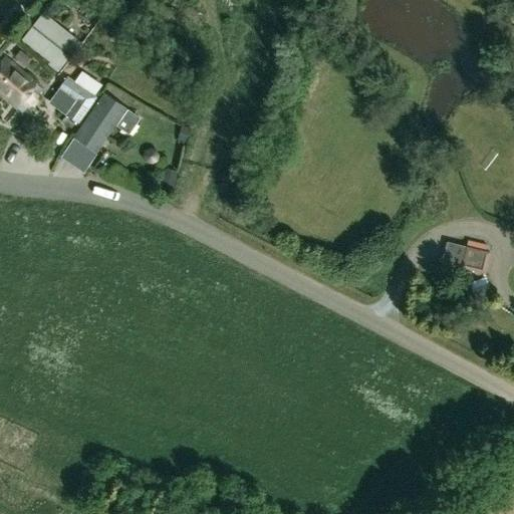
[(48,65),(56,71),(79,40),(44,13),(23,41),(51,62),(48,65)]
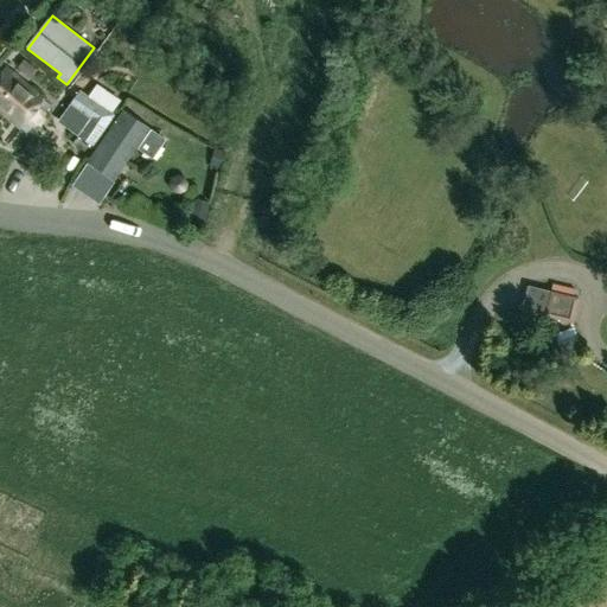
[(36,69),(24,59),(17,68),(29,77),(36,69)]
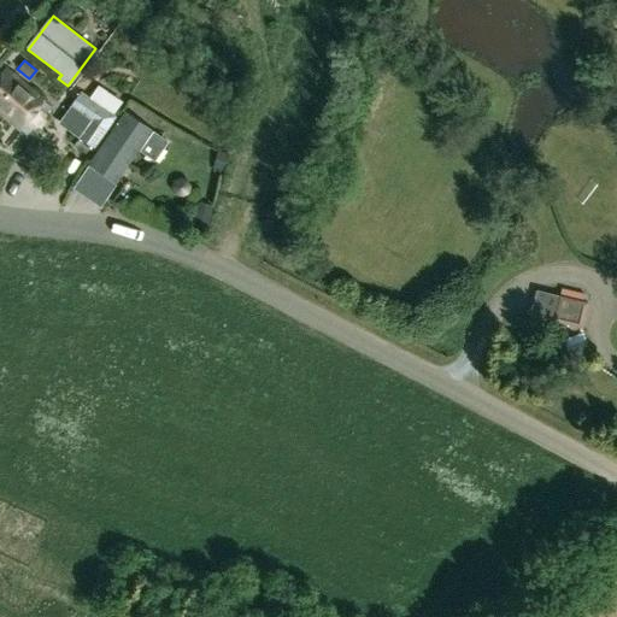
[(42,99),(4,68),(0,72),(0,111),(19,128),(25,121),(33,127),(45,112),(37,106),(42,99)]
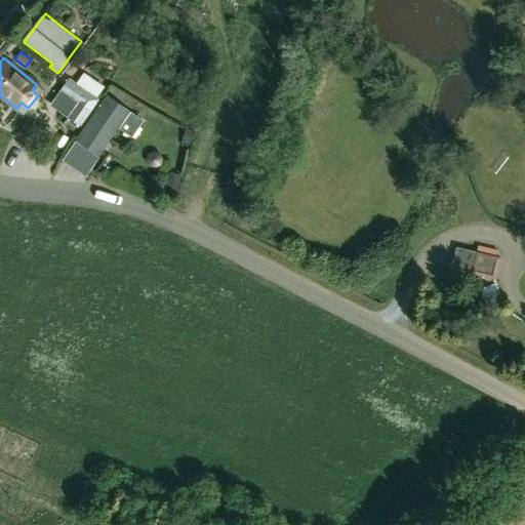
[(50,107),(80,126),(99,98),(106,88),(85,75),(77,84),(68,78),(59,91),(50,107)]
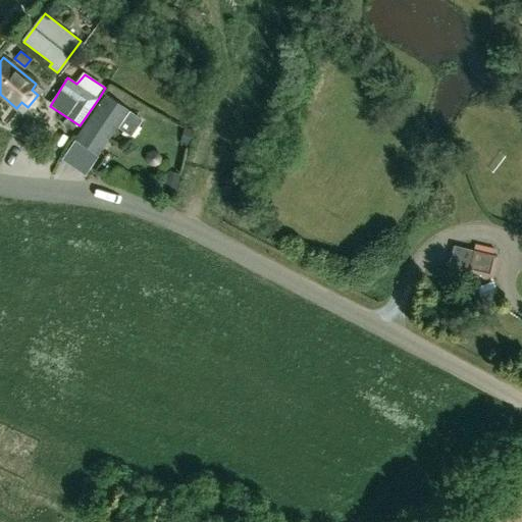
[(142,120),(128,111),(105,95),(75,139),(100,154),(117,128),(131,137),(142,120)]
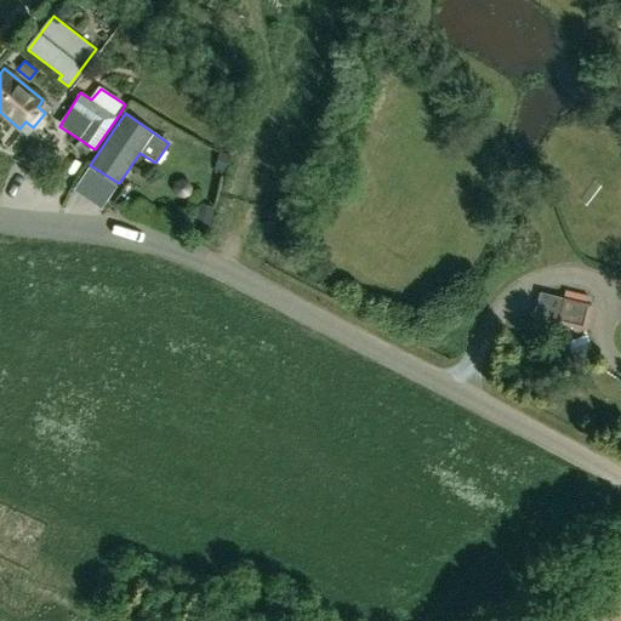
[(585,329),(590,306),(586,305),(587,297),(564,292),(562,300),(539,296),(531,320),(585,329)]
